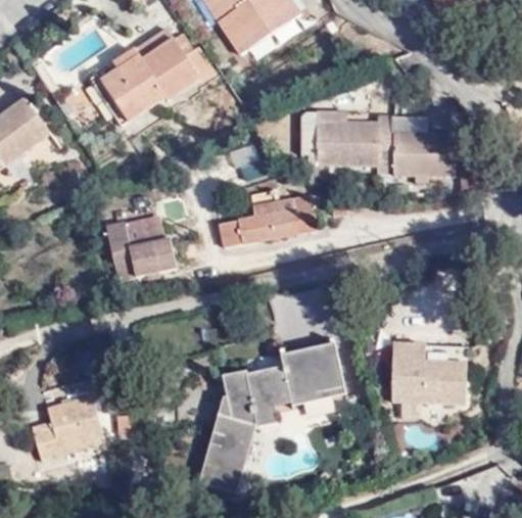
[(202,0),(243,63),(302,25),(287,0),(271,0),(202,0)]
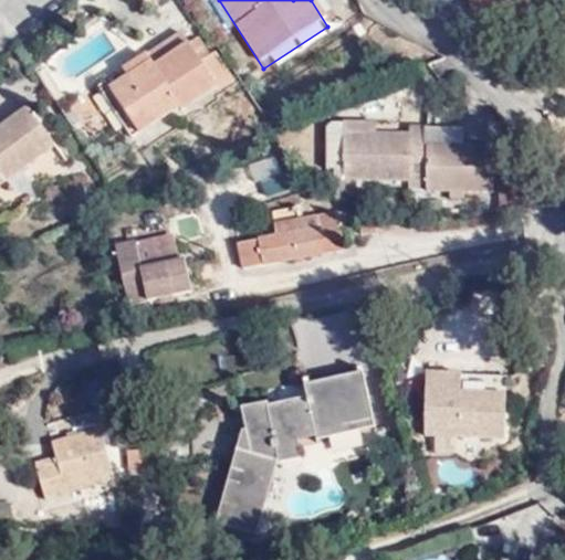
[(470,0),(472,9),(519,0),(470,0)]
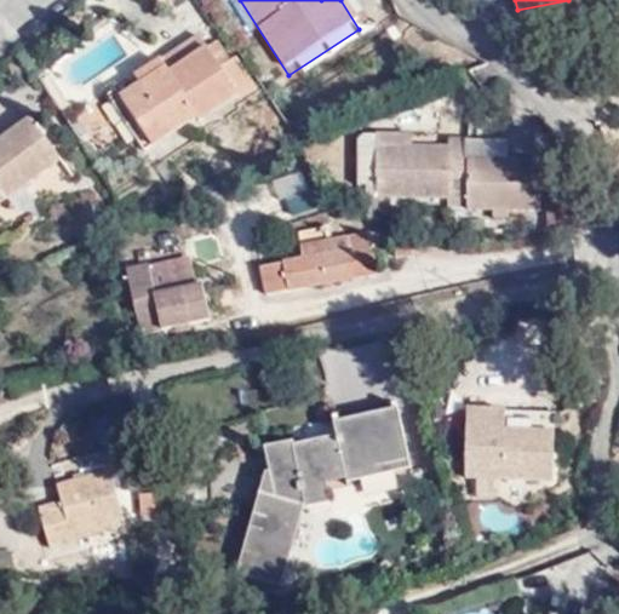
[(116,102),(149,155),(238,99),(207,53),(165,81),(148,91),(143,85),(116,102)]
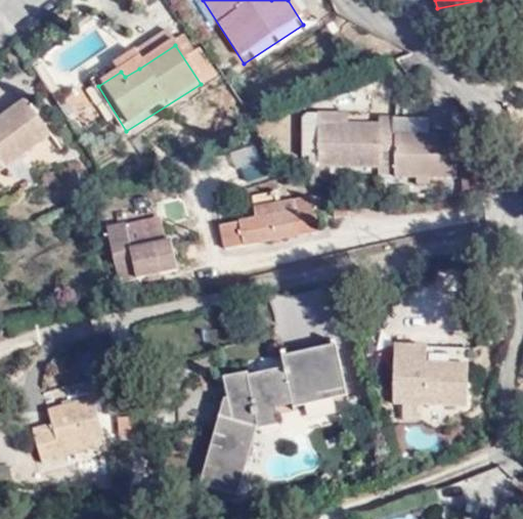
[(121,134),(126,131),(98,86),(121,72),(125,77),(139,69),(131,56),(89,81),(121,134)]
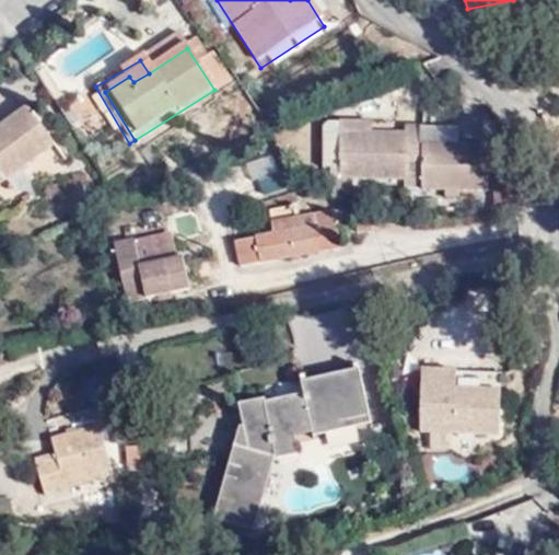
[(0,175),(51,140),(24,102),(0,117),(0,175)]
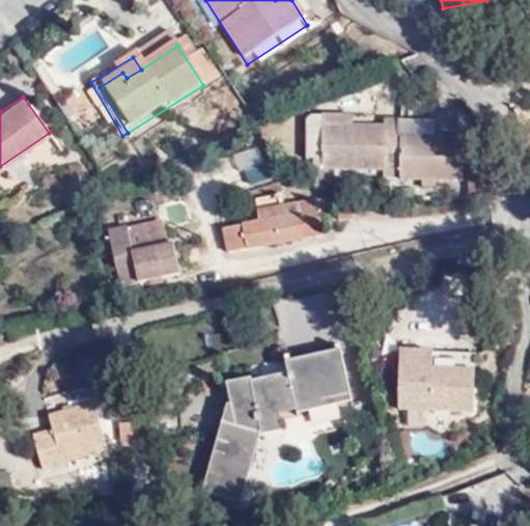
[(398,158),(399,136),(399,120),(384,120),(383,127),(319,125),(322,165),(312,165),(310,186),(319,190),(334,183),(334,168),(382,169),(382,156),(398,158)]
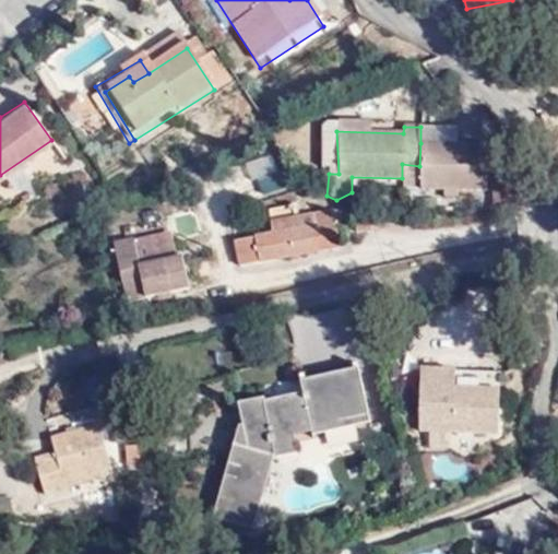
[(486,144),(420,143),(419,166),(419,188),(442,188),(456,188),(486,188),(486,144)]
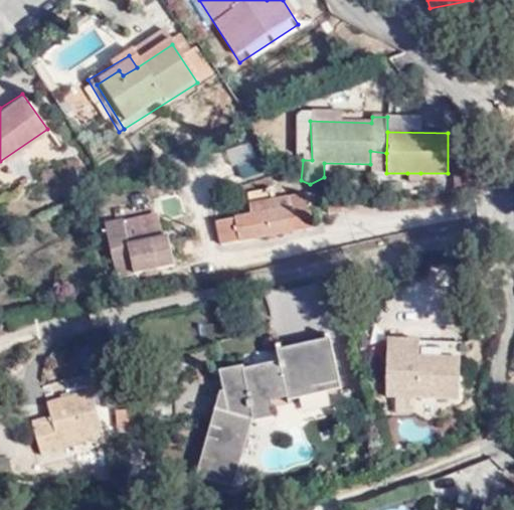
[(471,158),(468,158),(452,159),(452,179),(470,177),(471,158)]
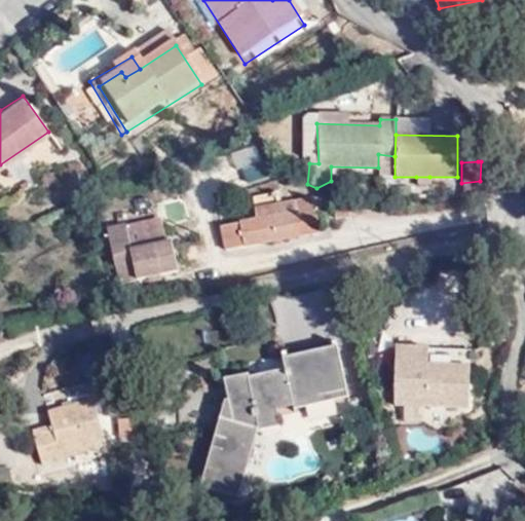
[(429,185),(429,177),(416,177),(416,186),(429,185)]
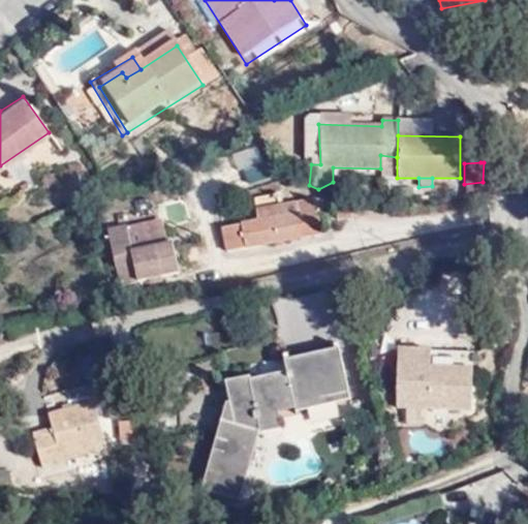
[(319,234),(314,203),(297,205),(299,212),(220,227),(226,251),(319,234)]
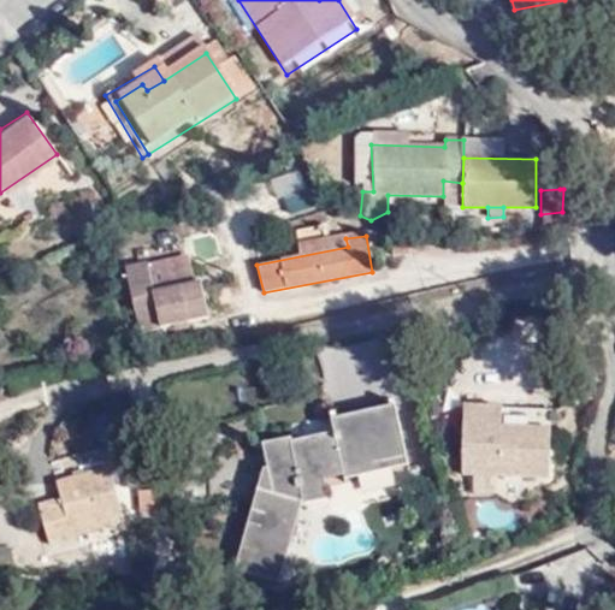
[(206,315),(199,283),(152,292),(143,261),(124,268),(139,329),(206,315)]
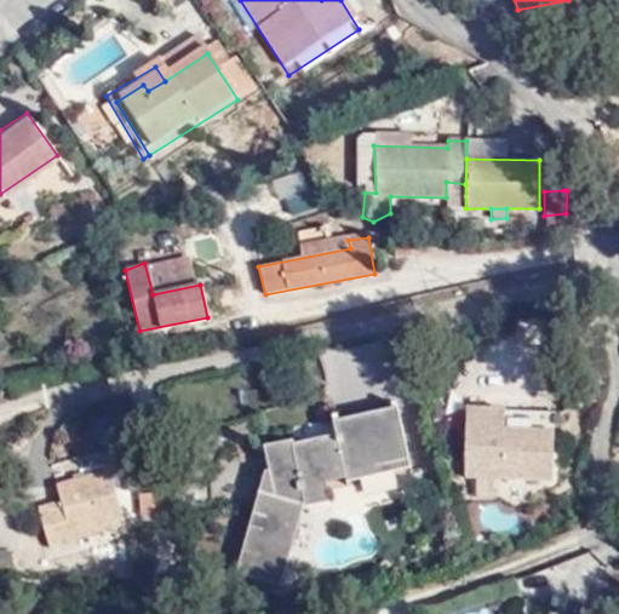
[(464,395),(465,469),(476,469),(476,491),(500,489),(500,471),(555,470),(554,417),(505,417),(504,395),(464,395)]
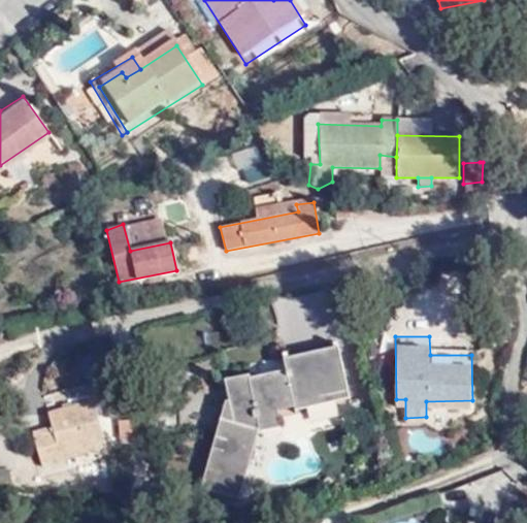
[(337,342),(284,355),(286,367),(287,372),(341,359),(337,342)]
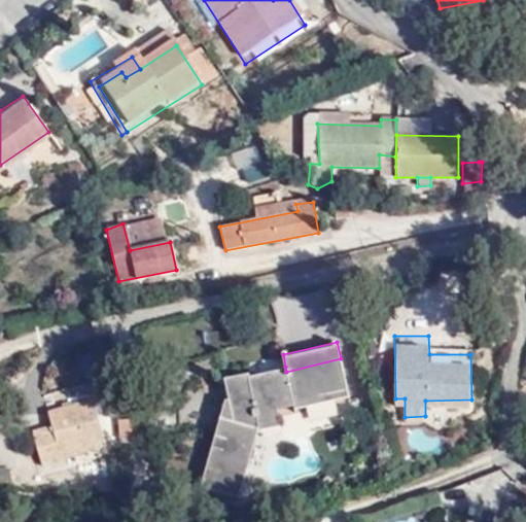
[(430,344),(430,352),(466,352),(466,343),(430,344)]
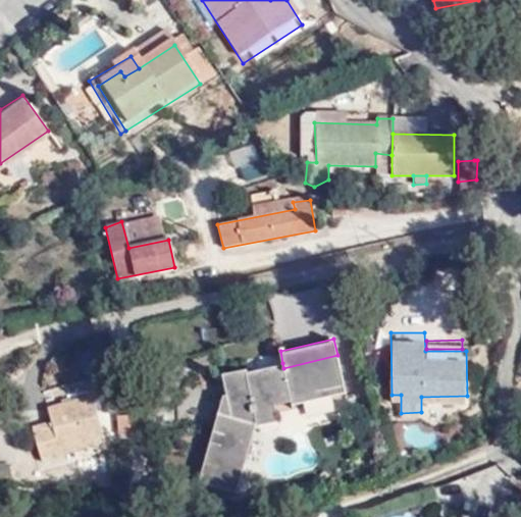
[(225,392),(223,392),(199,478),(237,488),(255,421),(277,416),(274,400),(291,396),(292,401),(304,399),(331,393),(346,389),(337,355),(283,368),(282,363),(247,371),(246,366),(221,372),(225,392)]
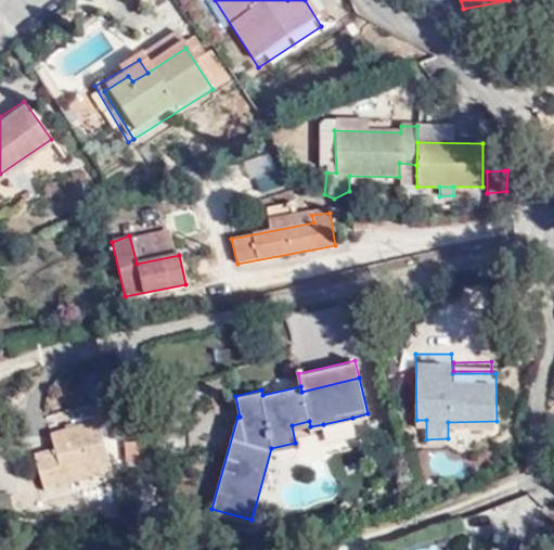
[(323,424),(326,437),(356,431),(352,418),(323,424)]
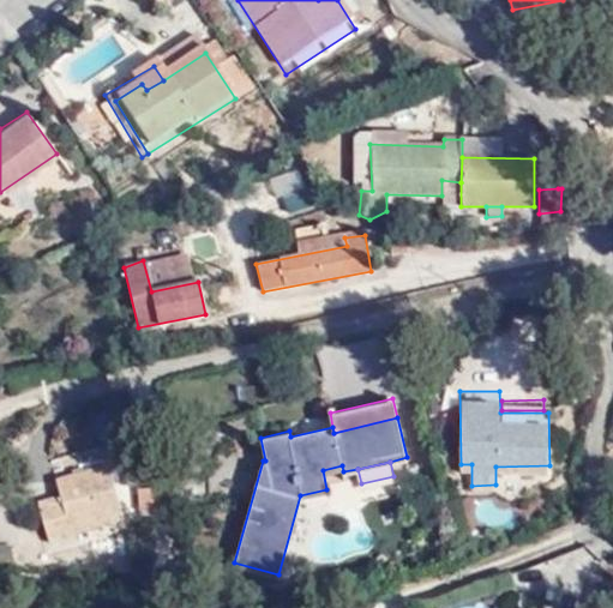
[(100,475),(46,489),(48,503),(28,507),(38,549),(92,535),(90,527),(113,521),(100,475)]
